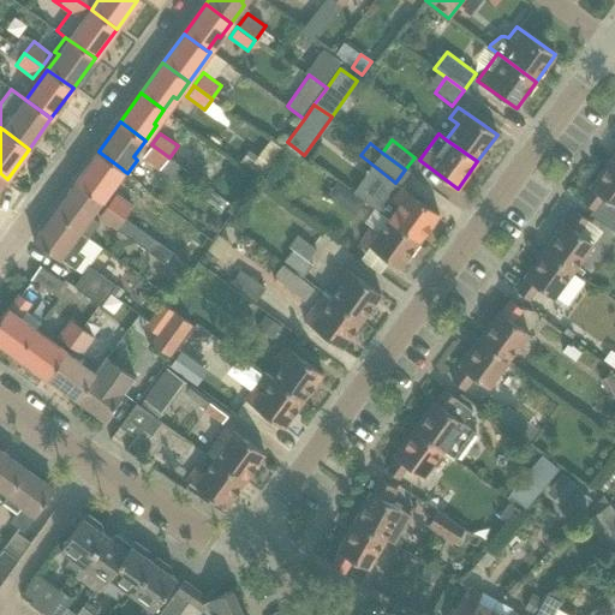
[(181,166),(169,157),(151,144),(142,156),(172,178),(181,166)]
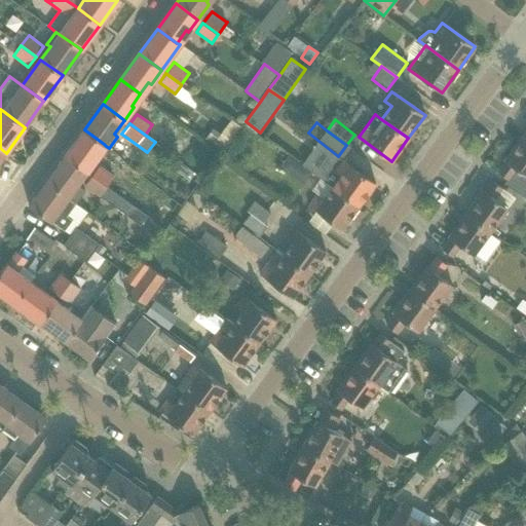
[(95,156),(104,144),(84,129),(66,155),(87,171),(97,158),(95,156)]
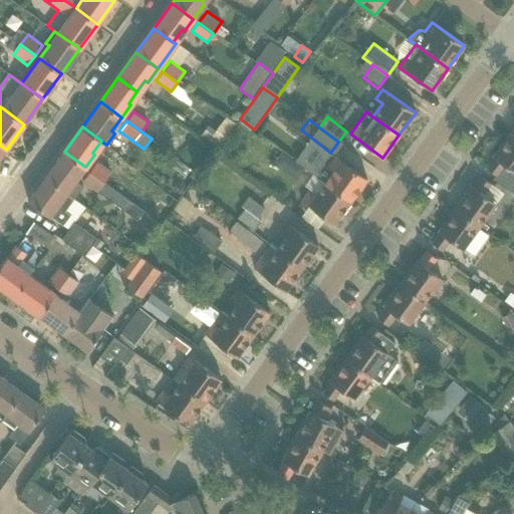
[(513,172),(513,137),(509,134),(492,157),(494,158),(486,168),(496,176),(504,165),(513,172)]
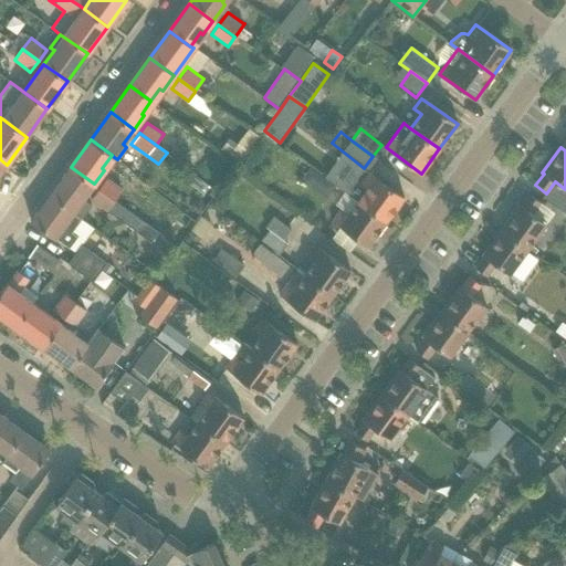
[(83,199),(94,184),(71,167),(51,194),(83,217),(92,206),(83,199)]
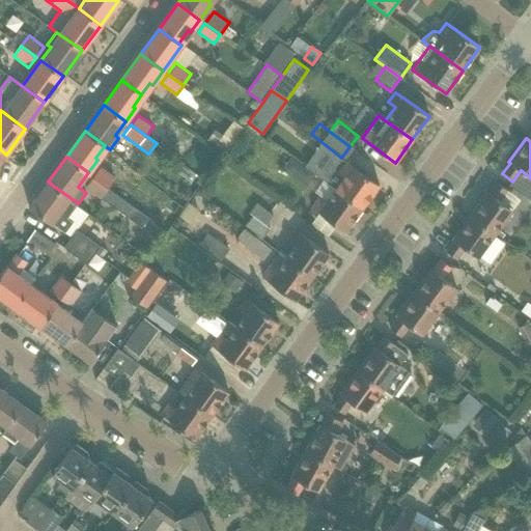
[(379,185),(362,173),(341,158),(324,180),(336,190),(362,208),(379,185)]
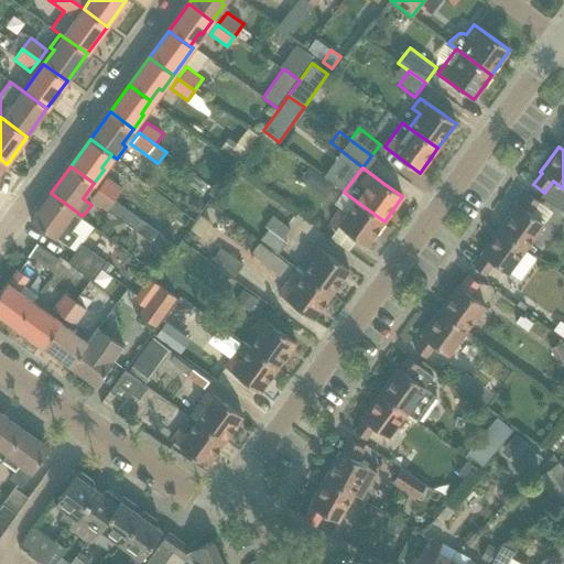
[(188,182),(202,193),(207,186),(194,175),(188,182)]
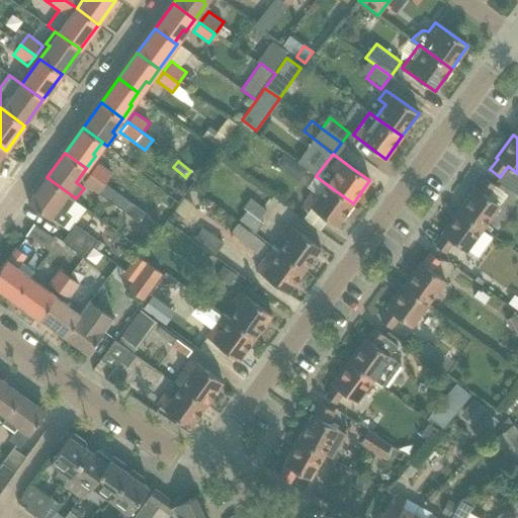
[(97,163),(90,173),(104,184),(112,173),(97,163)]
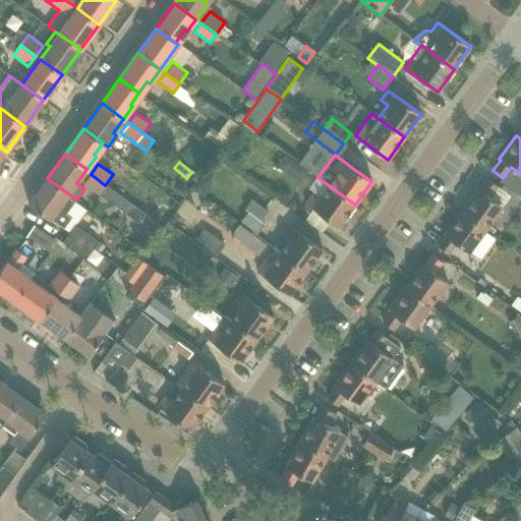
[(131,204),(105,185),(91,174),(83,183),(125,213),(131,204)]
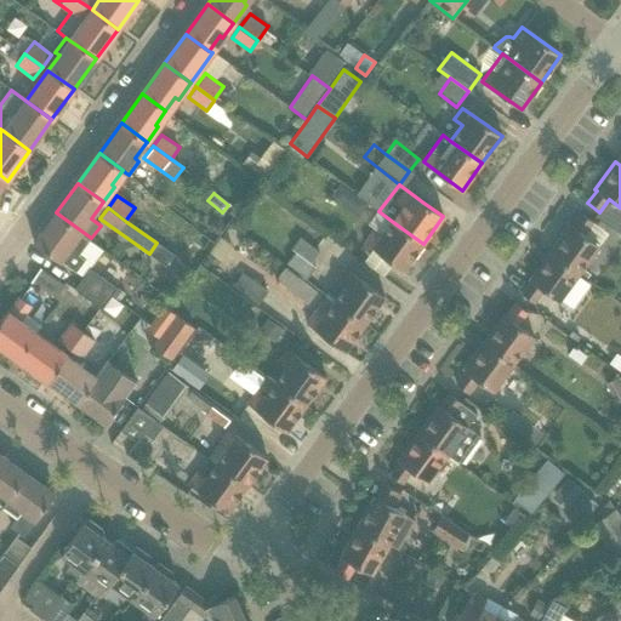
[(79,256),(90,240),(91,238),(56,212),(33,243),(53,257),(60,262),(60,261),(72,269),(77,272),(85,261),(79,256)]
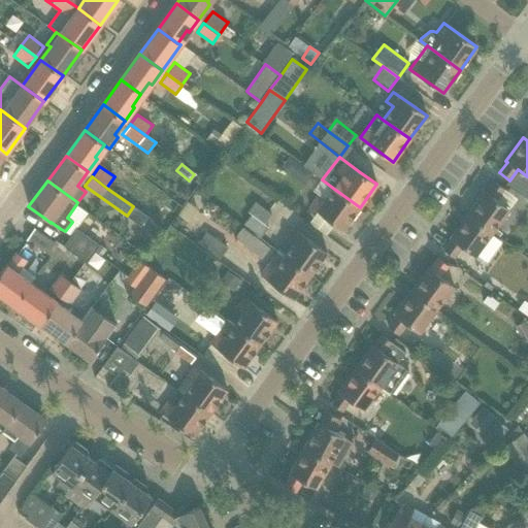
[(510,210),(496,199),(503,189),(493,182),(486,192),(484,191),(466,215),(493,233),(510,210)]
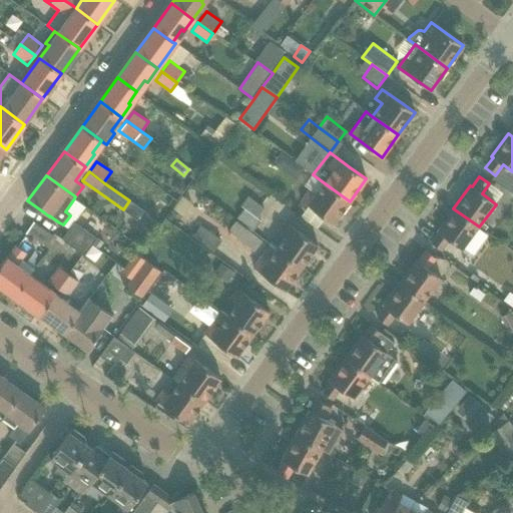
[(333,223),(350,201),(325,183),(316,195),(309,189),(301,200),(333,223)]
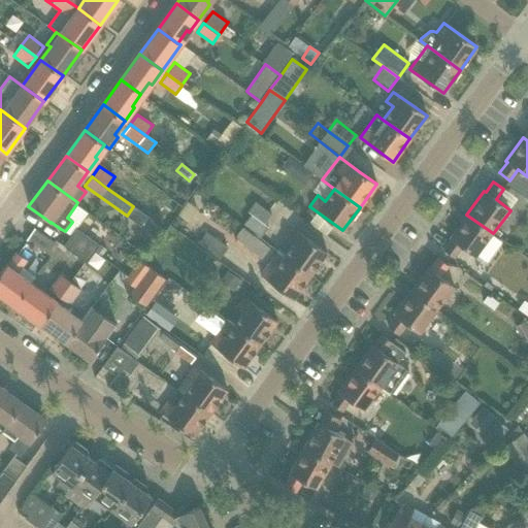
[(272,215),(256,201),(249,211),(252,213),(244,224),(261,237),(269,227),(265,224),(272,215)]
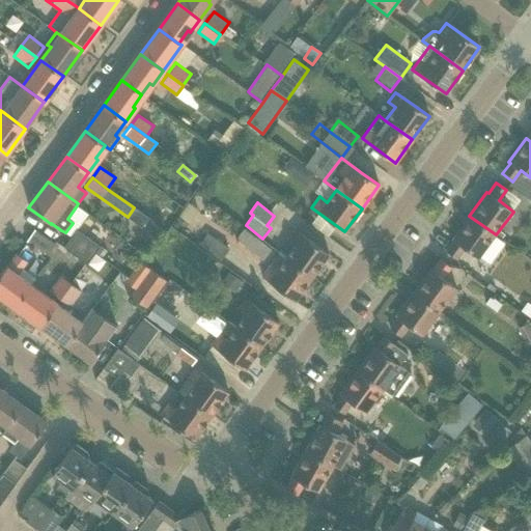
[(189,223),(198,211),(188,203),(178,216),(189,223)]
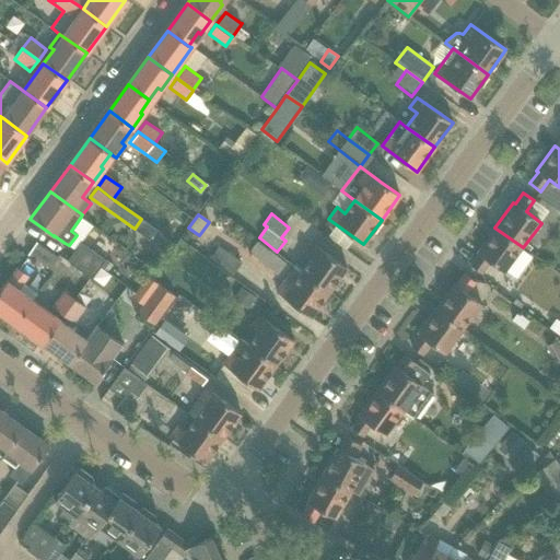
[(504,272),(523,247),(494,228),(477,252),(478,253),(470,265),(481,273),(489,261),(504,272)]
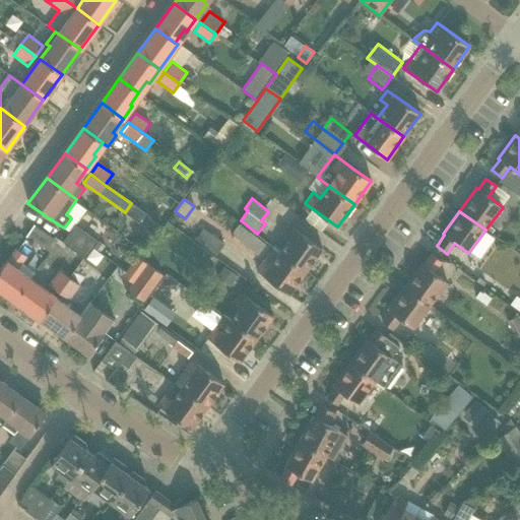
[(240,223),(232,234),(257,254),(265,243),(240,223)]
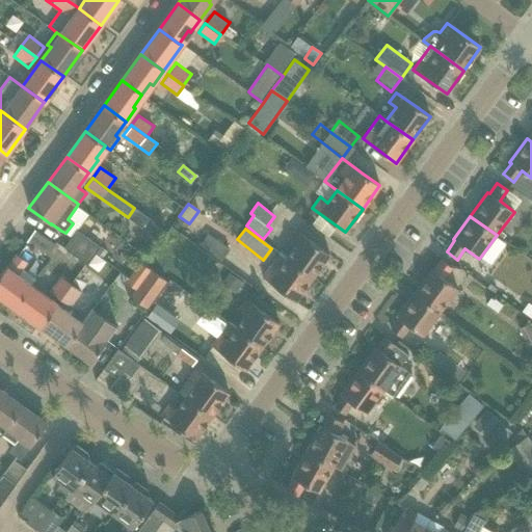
[(27,241),(48,256),(56,243),(34,230),(27,241)]
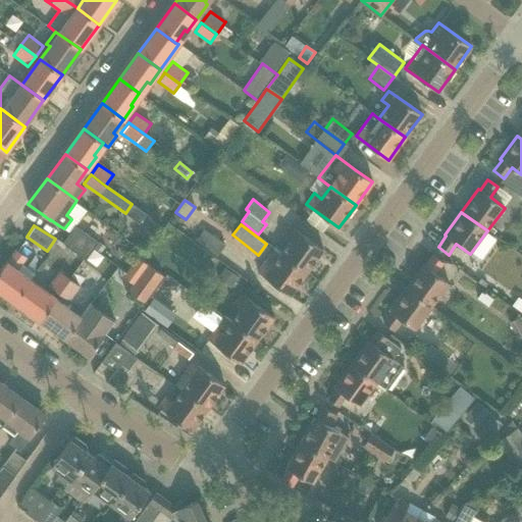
[(323,250),(307,238),(291,225),(282,237),(289,242),(280,254),(306,272),(323,250)]
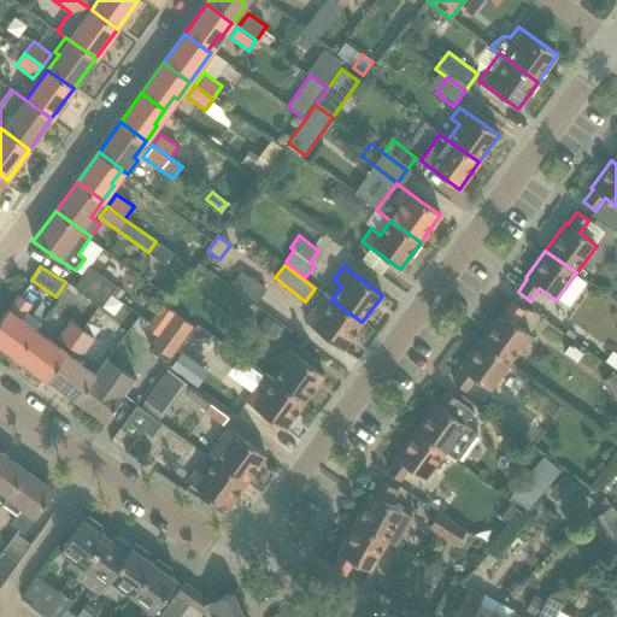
[(75,287),(101,306),(116,287),(89,268),(75,287)]
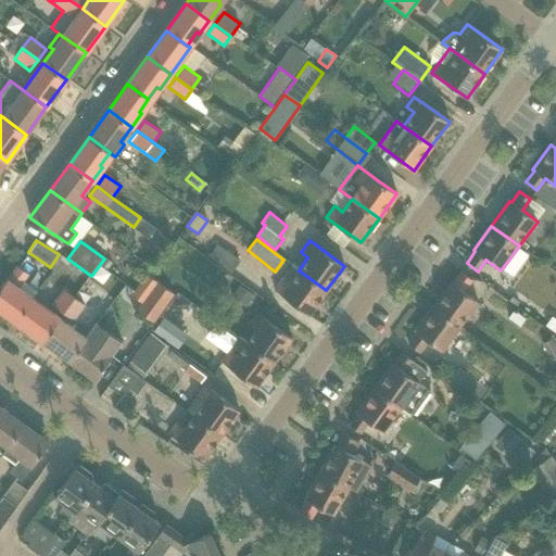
[(240,260),(223,248),(218,244),(210,256),(231,272),(240,260)]
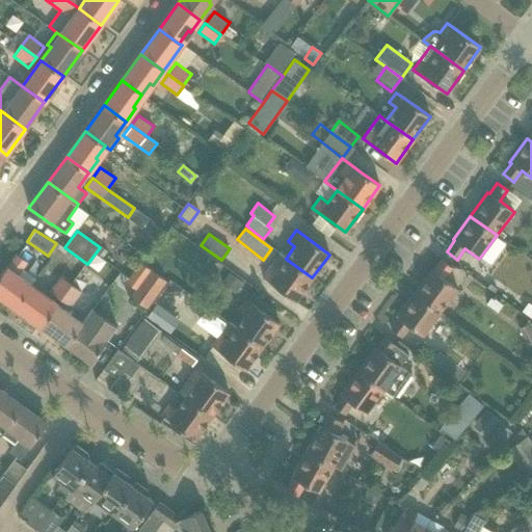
[(312,277),(286,259),(278,254),(270,266),(262,276),(295,301),(312,277)]
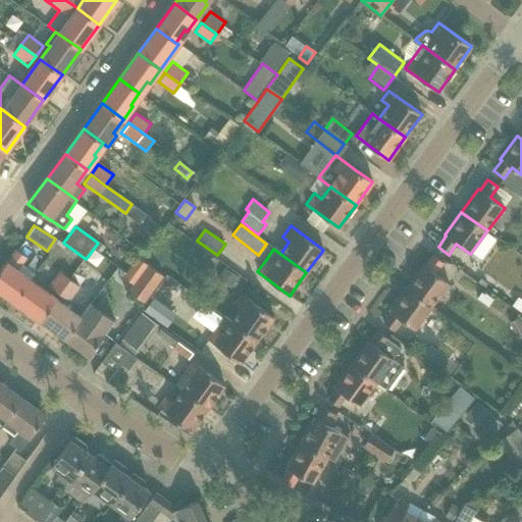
[(31,281),(36,273),(21,262),(25,257),(16,250),(7,263),(6,262),(0,270),(0,292),(15,303),(31,281)]
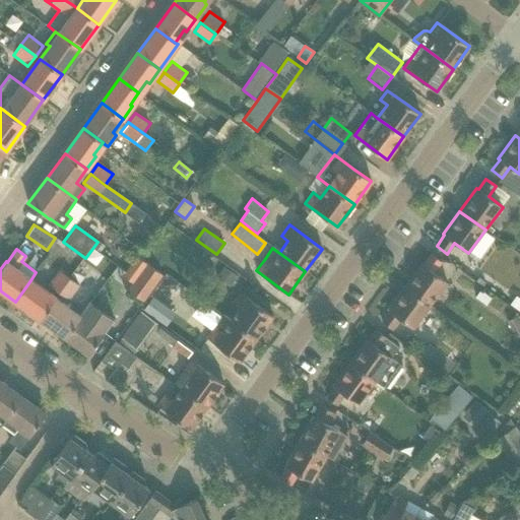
[(447,282),(440,277),(433,272),(441,261),(431,254),(423,264),(421,263),(404,286),(431,306),(447,282)]
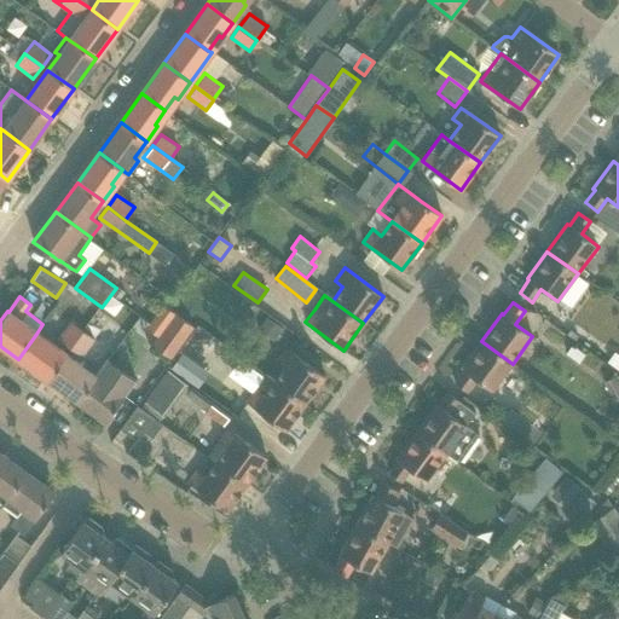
[(172,358),(195,327),(175,312),(152,345),(172,358)]
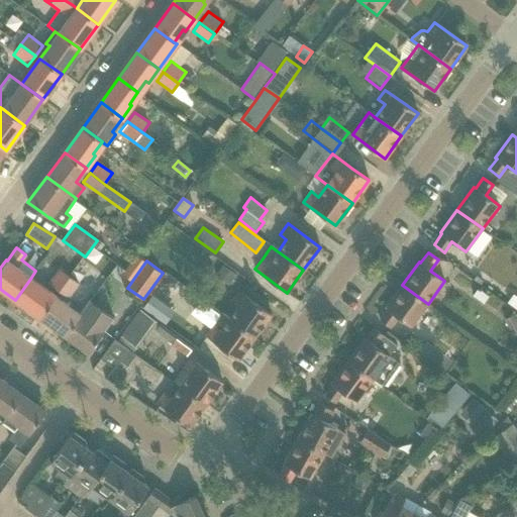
[(59,291),(70,277),(60,269),(48,284),(59,291)]
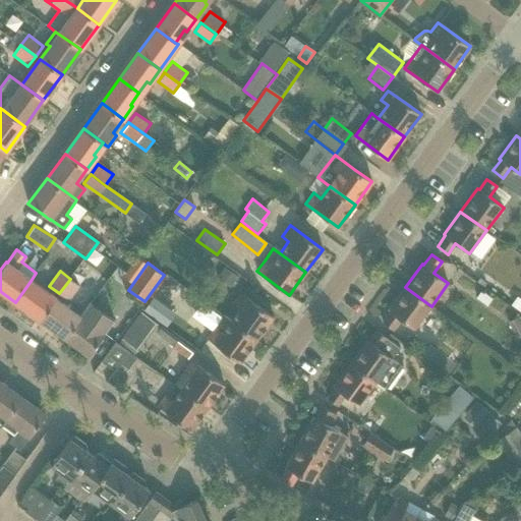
[(170,277),(163,286),(168,290),(175,289),(179,284),(170,277)]
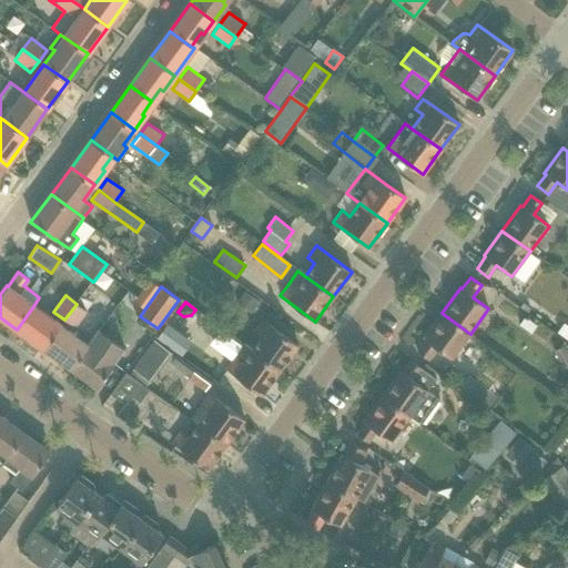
[(87,311),(77,304),(64,320),(74,326),(87,311)]
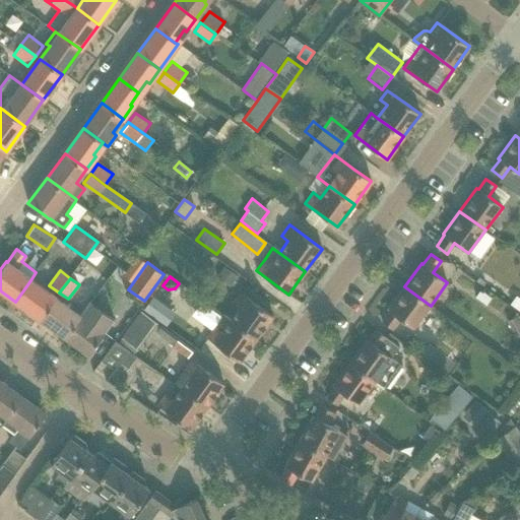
[(40,319),(55,298),(30,280),(15,302),(40,319)]
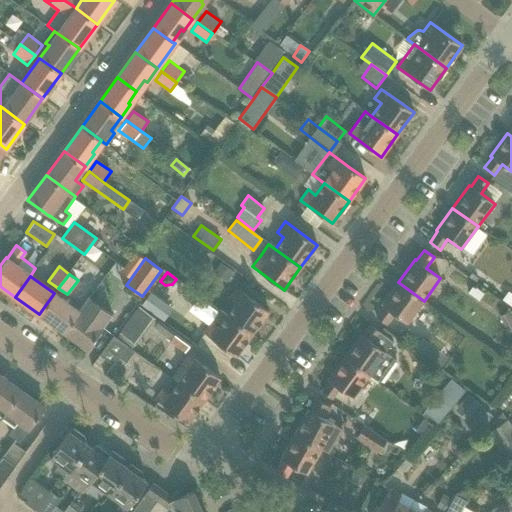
[(407,324),(424,301),(398,282),(382,305),(383,306),(375,317),(385,324),(393,313),(407,324)]
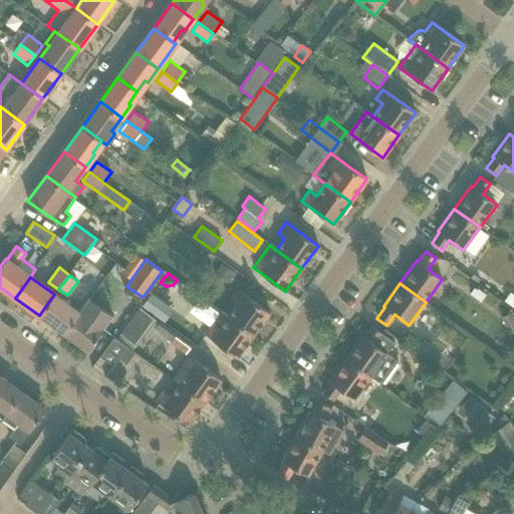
[(474,287),(470,293),(481,300),(482,298),(489,303),(488,304),(501,313),(506,306),(487,293),(485,294),(474,287)]
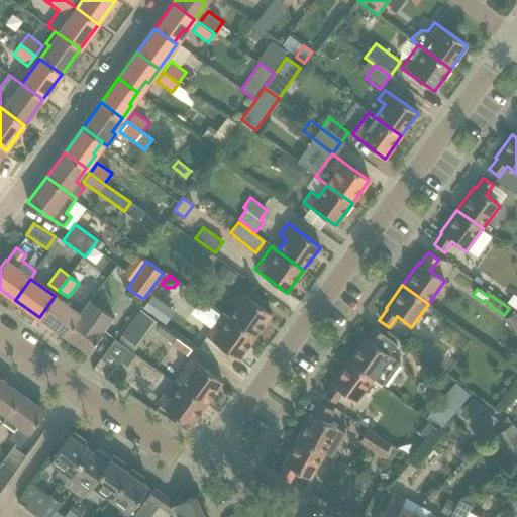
[(271,314),(254,302),(238,291),(231,301),(237,306),(229,318),(254,337),(271,314)]
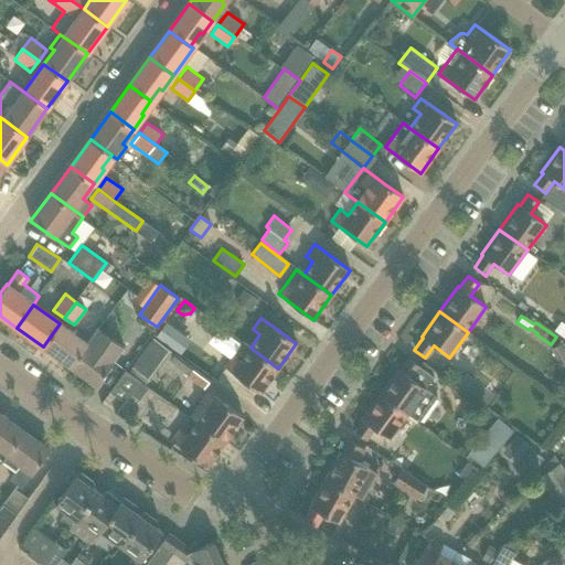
[(180,352),(190,338),(166,320),(155,334),(180,352)]
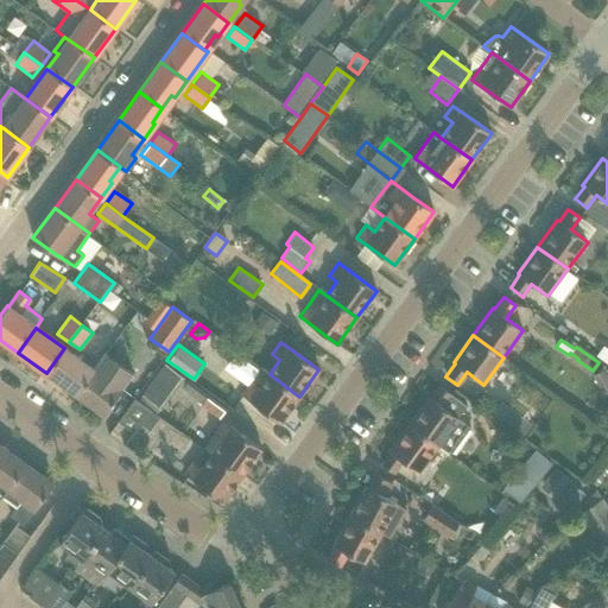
[(74,394),(93,368),(80,359),(64,348),(46,373),(74,394)]
